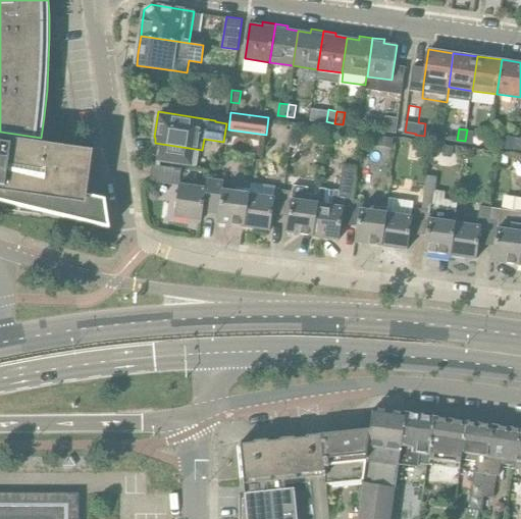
[(465,141),(473,142),(475,131),(467,130),(465,141)]
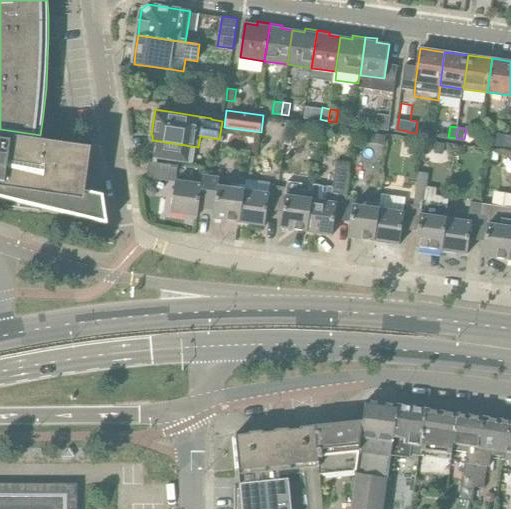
[(104,194),(86,190),(72,187),(75,167),(86,168),(92,147),(33,138),(34,134),(0,129),(0,196),(8,199),(8,205),(39,209),(40,206),(108,223),(104,194)]
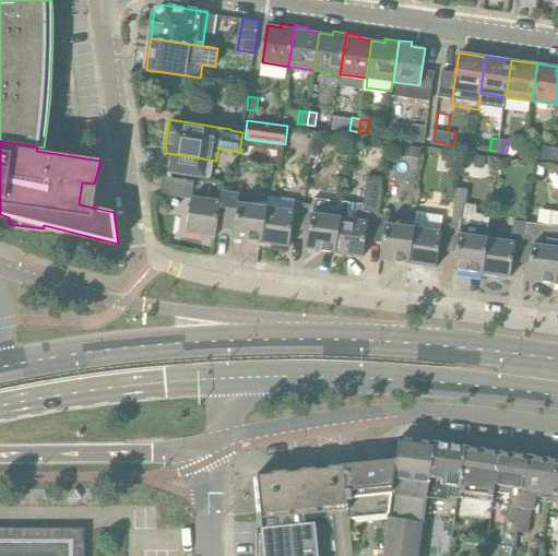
[(541,158),(550,160),(551,146),(543,144),(541,158)]
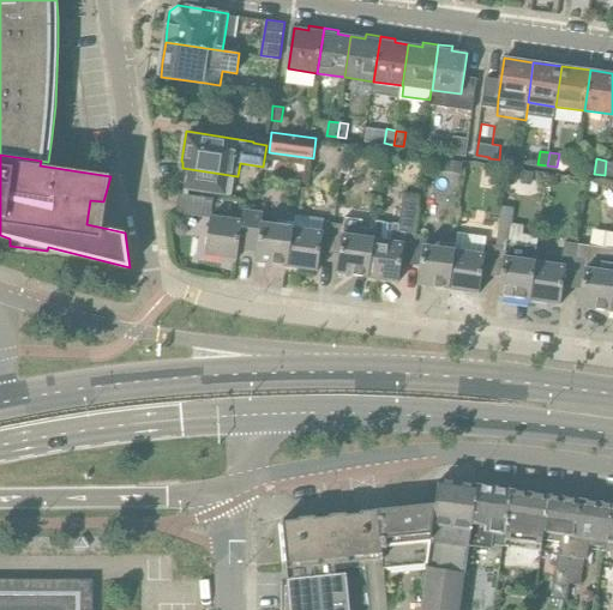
[(587,191),(599,192),(599,180),(588,179),(587,191)]
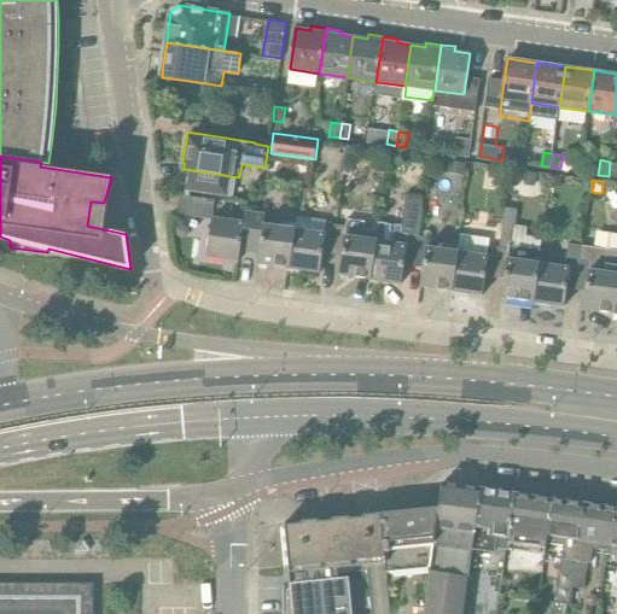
[(211,218),(211,216),(214,199),(181,194),(178,212),(211,218)]
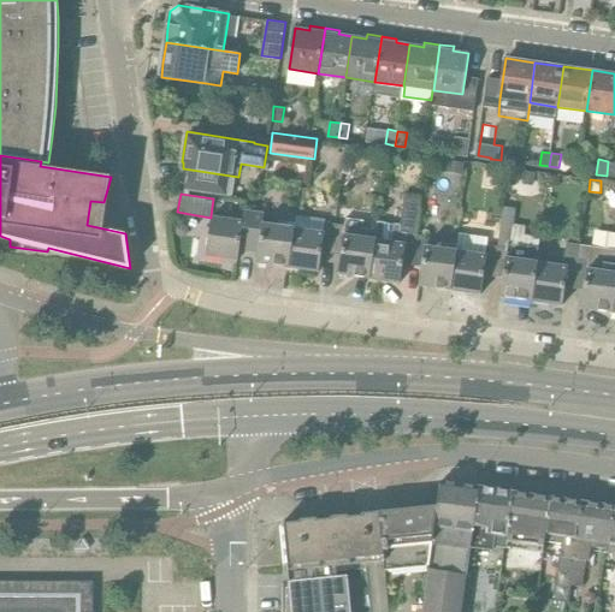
[(403,262),(413,263),(418,235),(423,200),(404,196),(401,224),(379,220),(377,233),(376,233),(370,277),(400,281),(403,262)]
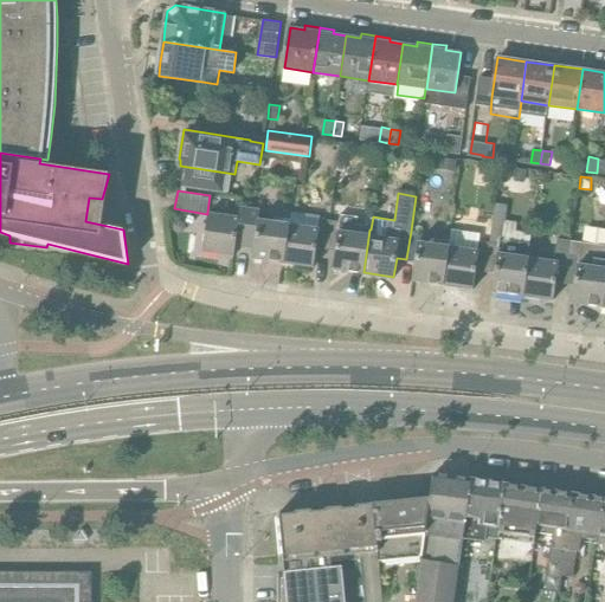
[(476,269),(495,272),(500,239),(506,204),(494,201),(488,241),(480,241),(478,252),(449,247),(443,284),(474,289),(476,269)]
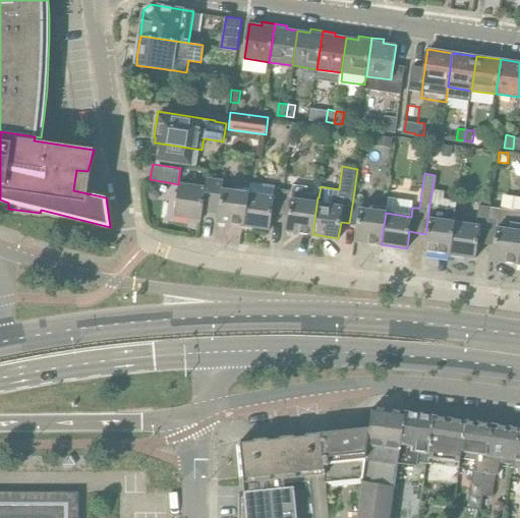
[(203,210),(219,212),(222,189),(223,180),(207,177),(205,186),(178,182),(178,184),(173,215),(200,219),(203,210)]
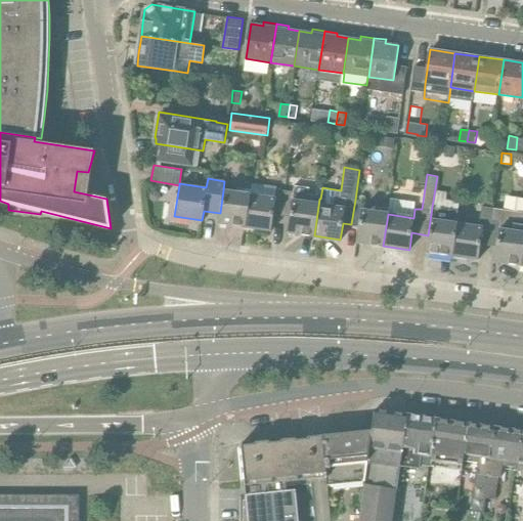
[(218,222),(245,226),(250,189),(238,187),(238,192),(223,190),(220,213),(218,222)]
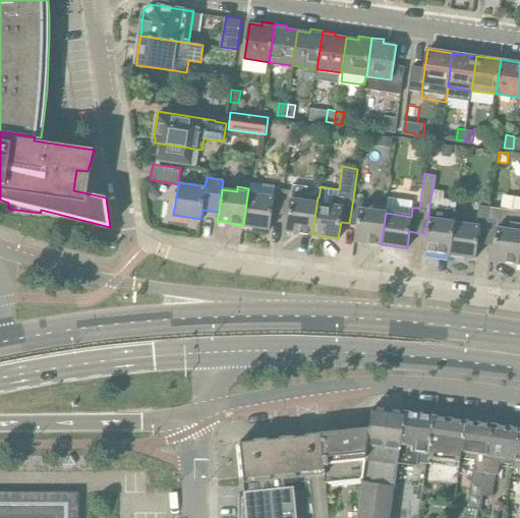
[(272,212),(288,214),(291,199),(292,190),(275,187),(274,196),(250,193),(251,188),(248,188),(243,225),(270,228),(272,212)]
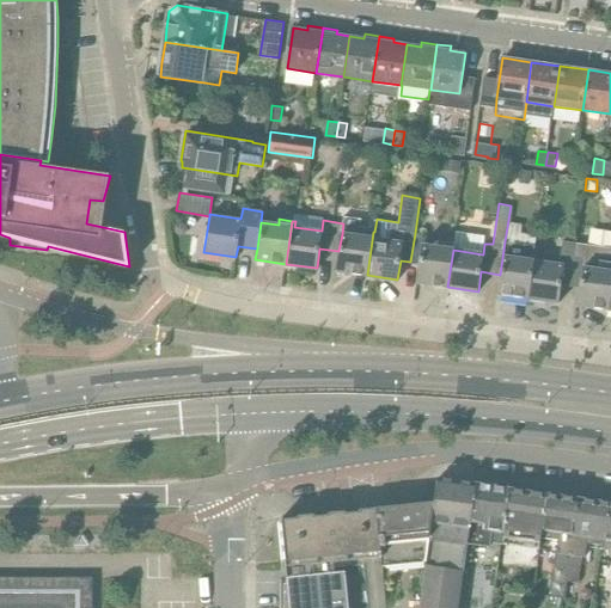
[(336,270),(367,275),(373,232),(359,229),(358,235),(342,234),(338,251),(336,270)]
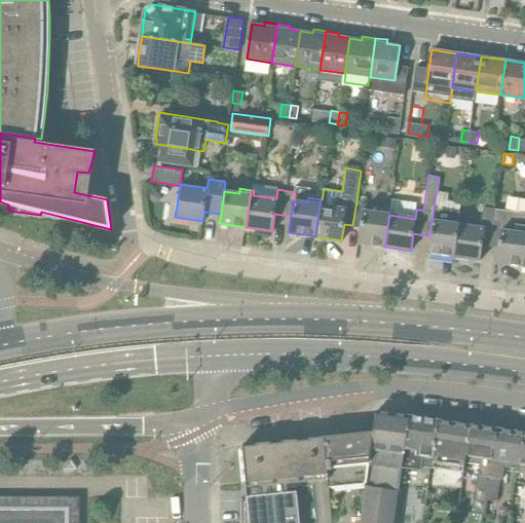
[(384,247),(389,215),(389,209),(379,208),(378,213),(363,211),(364,201),(357,200),(352,225),(360,226),(358,243),(384,247)]
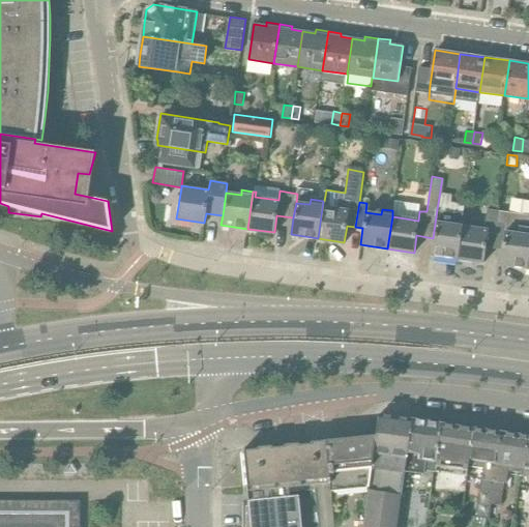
[(431,255),(457,259),(462,227),(463,213),(437,209),(433,238),(431,255)]
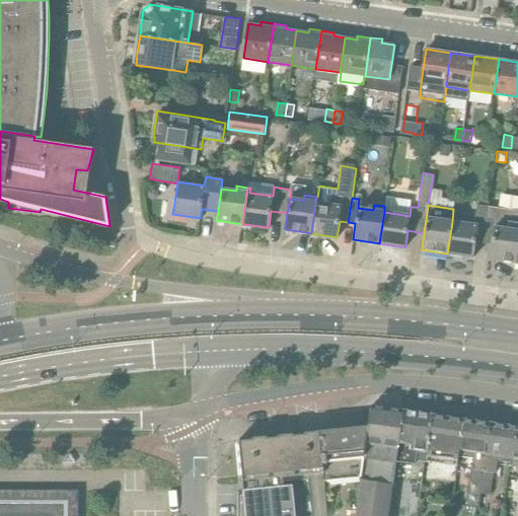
[(476,240),(492,242),(495,228),(496,219),(479,216),(477,225),(452,222),(447,253),(473,256),(476,240)]
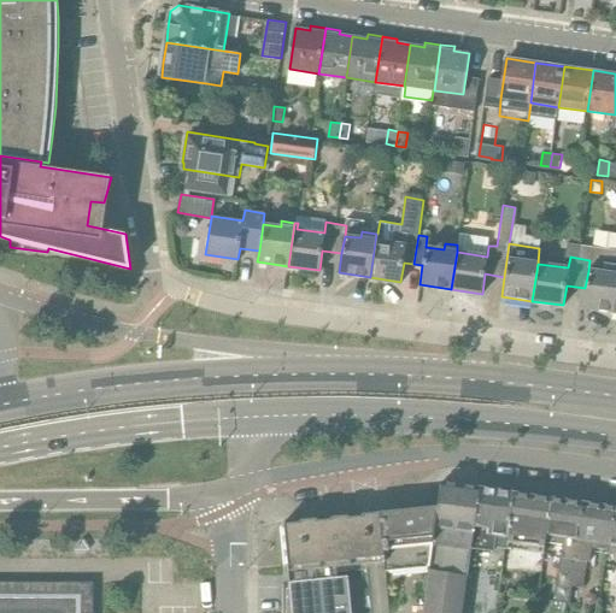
[(582,307),(614,312),(615,299),(615,275),(588,271),(585,288),(582,307)]
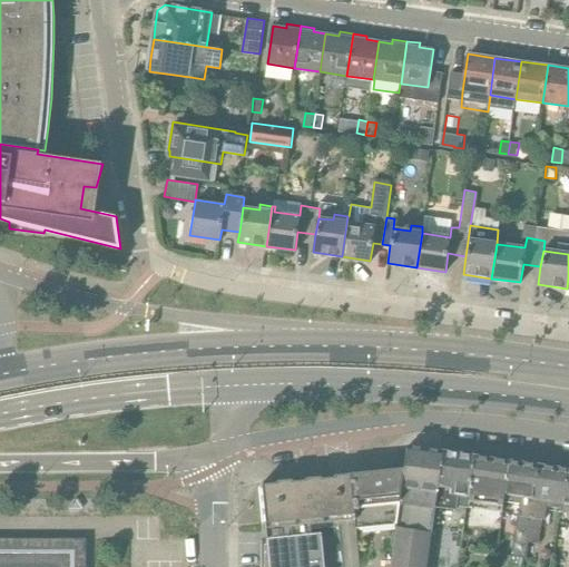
[(435,505),(443,451),(408,447),(405,468),(399,505),(435,509),(435,505)]
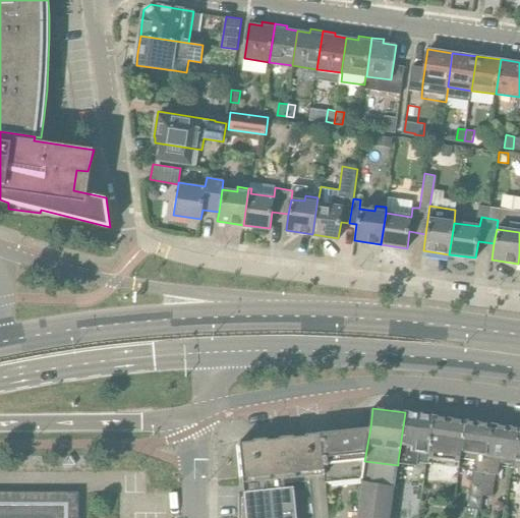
[(419,450),(429,452),(432,416),(405,412),(398,461),(417,463),(419,450)]
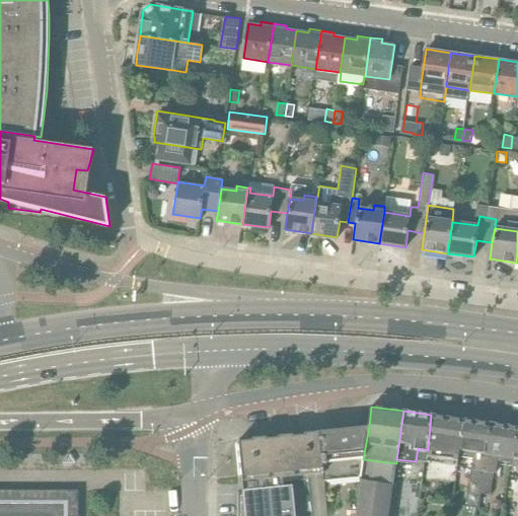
[(458,464),(460,448),(464,419),(431,415),(428,450),(427,459),(458,464)]
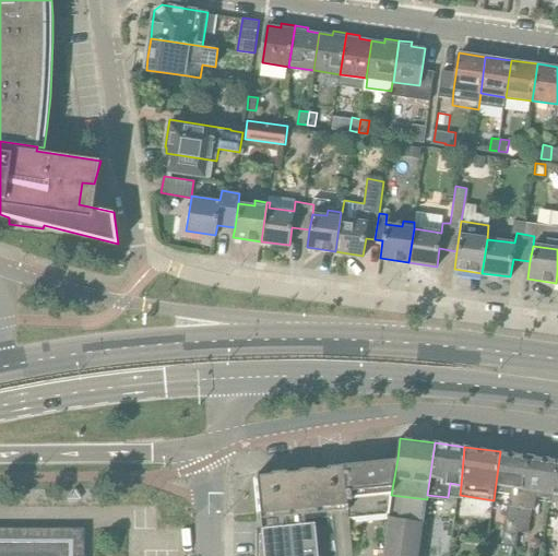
[(517,545),(522,506),(530,456),(500,451),(496,483),(511,485),(502,543),(517,545)]
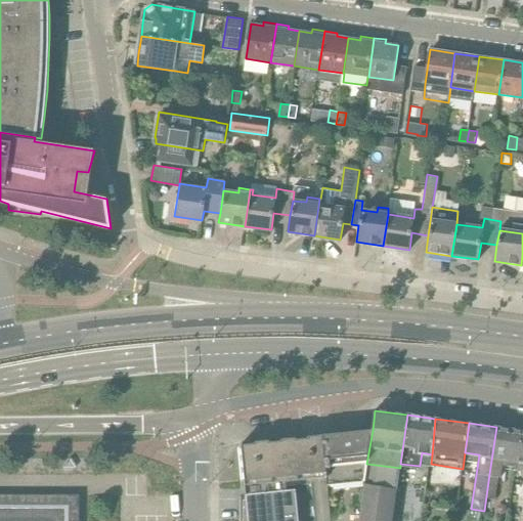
[(504,461),(517,463),(522,431),(496,427),(489,474),(502,475),(504,461)]
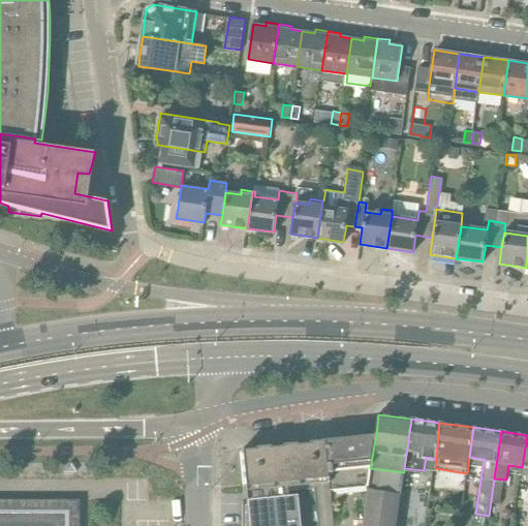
[(376,434),(327,439),(311,440),(285,443),(280,443),(266,445),(243,447),(247,485),(251,525),(292,525),(288,481),(314,478),(330,477),(331,488),(368,484),(370,468),(376,434)]
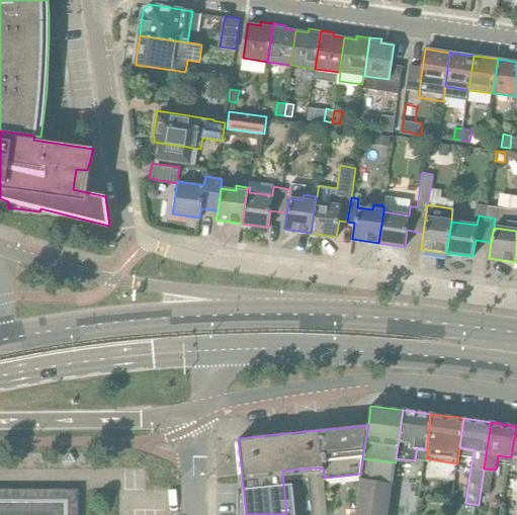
[(359,479),(354,514),(388,514),(393,483),(359,479)]
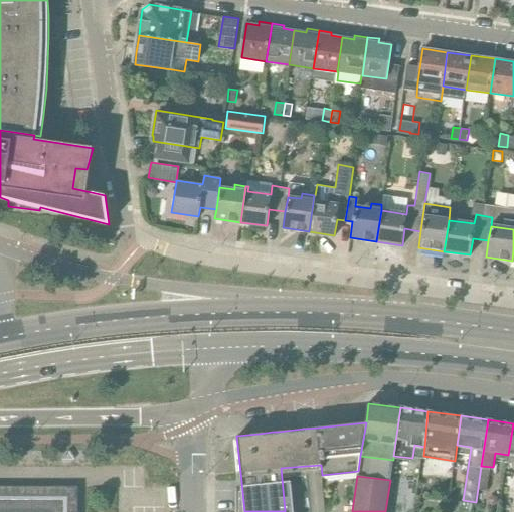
[(77,511),(78,485),(0,485),(0,511),(77,511)]
